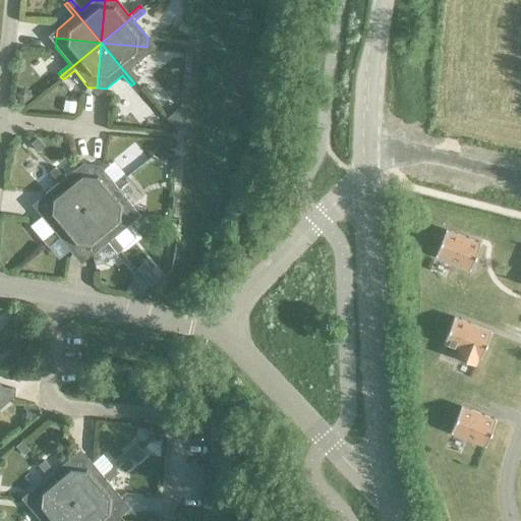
[(147,47),(101,43),(134,83),(137,80),(129,70),(146,56),(147,47)]
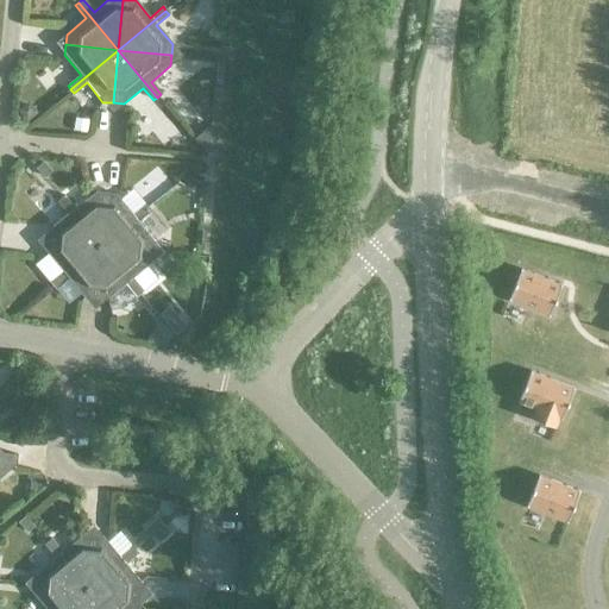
[(27,104),(16,113),(25,124),(37,114),(27,104)]
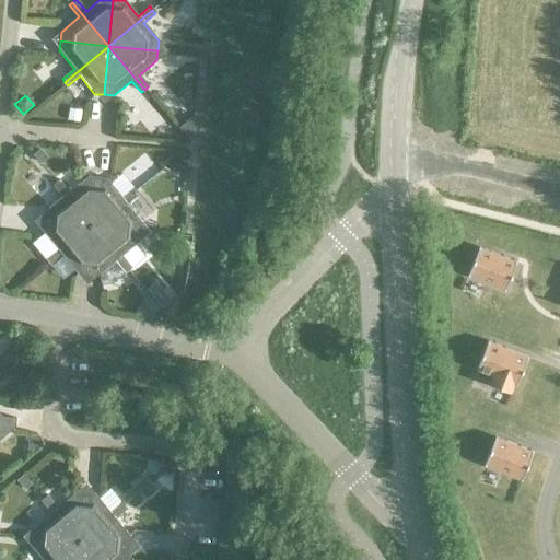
[(68,109),(66,121),(79,124),(81,112),(68,109)]
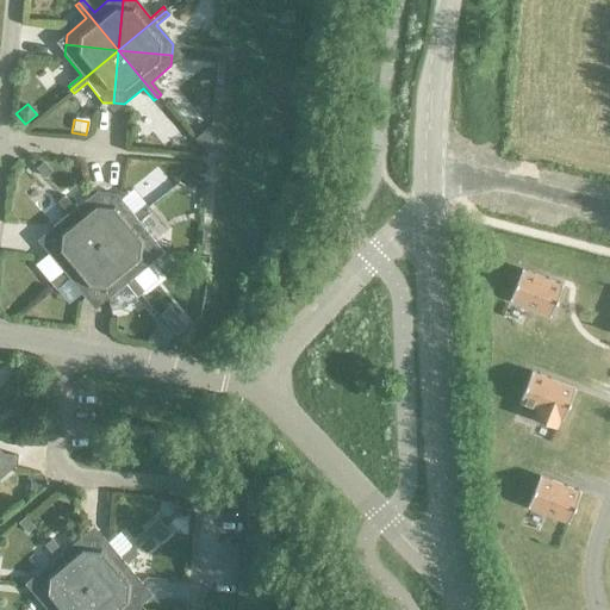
[(207,128),(193,141),(205,155),(206,154),(207,128)]
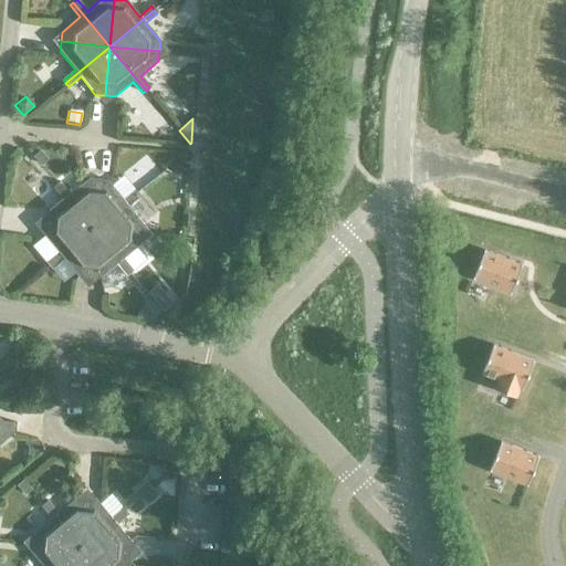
[(39,150),(31,157),(39,165),(45,159),(39,150)]
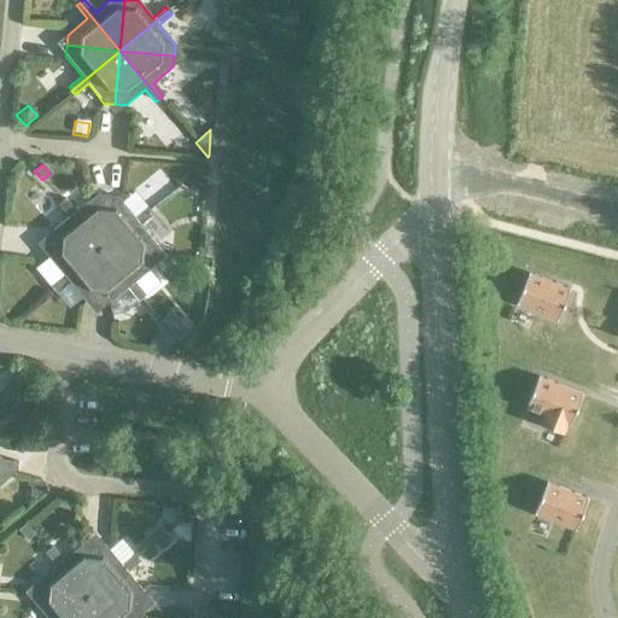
[(190,181),(185,191),(198,198),(204,188),(202,187),(205,181),(194,176),(192,182),(190,181)]
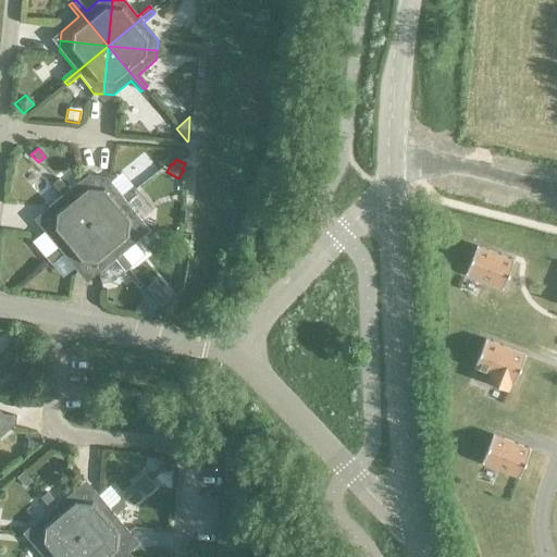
[(91,226),(96,177),(86,176),(67,192),(59,180),(56,183),(91,226)]
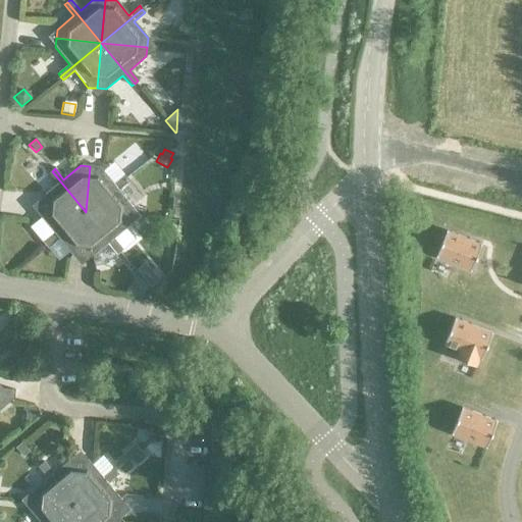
[(90,166),(86,212),(126,177),(123,174),(118,179),(112,184),(105,175),(102,171),(99,167),(90,166)]
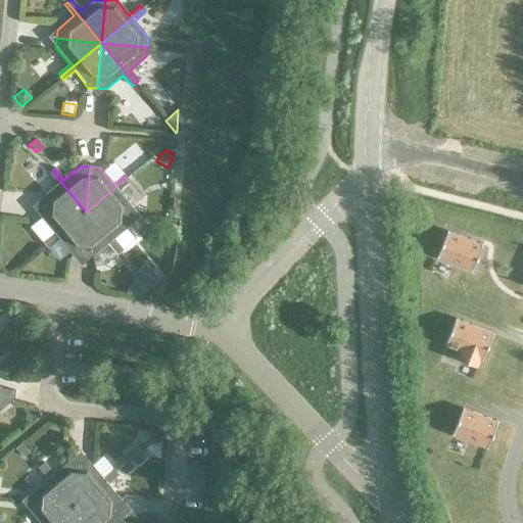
[(41,199),(40,207),(86,212),(52,172),(48,174),(57,185),(41,199)]
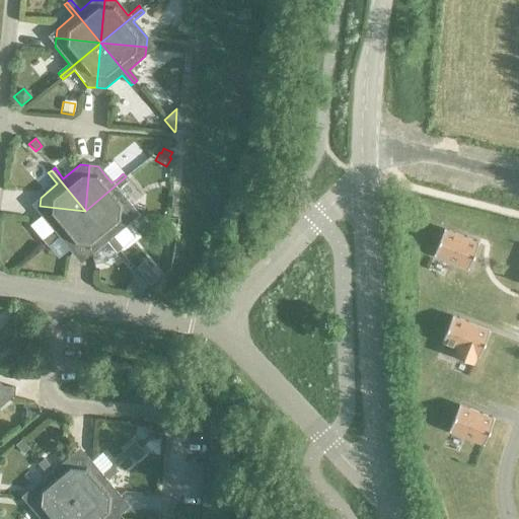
[(128,180),(126,176),(85,211),(130,215),(131,206),(117,190),(128,180)]
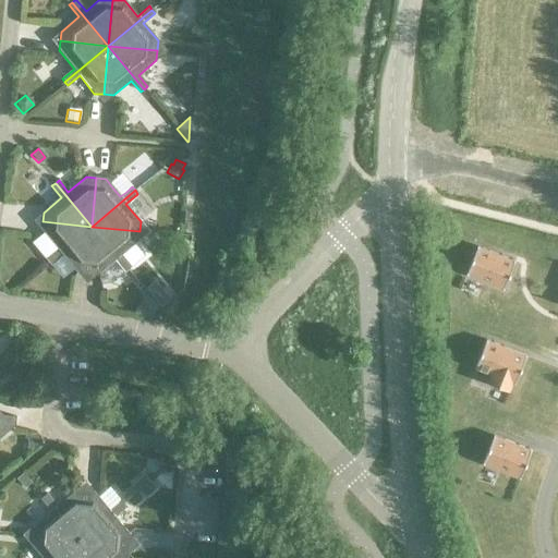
[(92,227),(43,221),(41,231),(57,250),(45,258),(47,263),(92,227)]
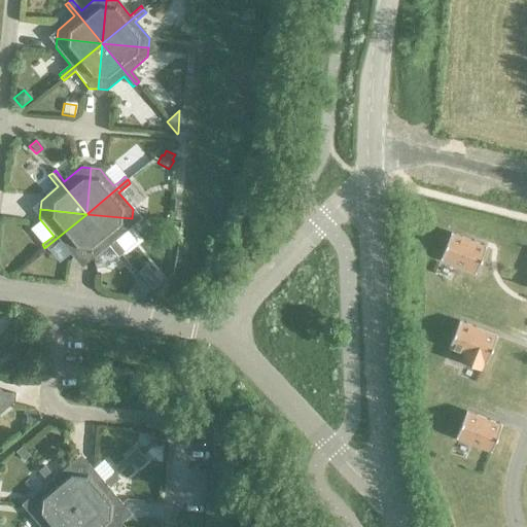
[(81,259),(86,214),(44,248),(47,251),(59,242),(73,258),(81,259)]
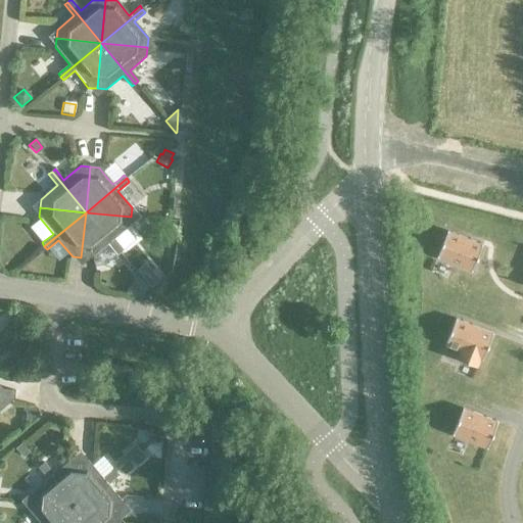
[(120,253),(86,212),(81,257),(90,258),(92,257),(93,268),(104,266),(116,255),(120,253)]
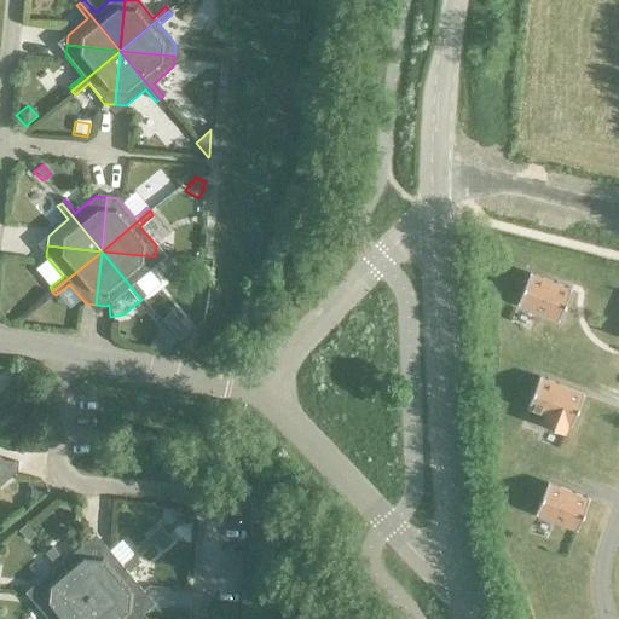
[(155,256),(102,252),(142,300),(145,296),(134,283),(154,267),(155,256)]
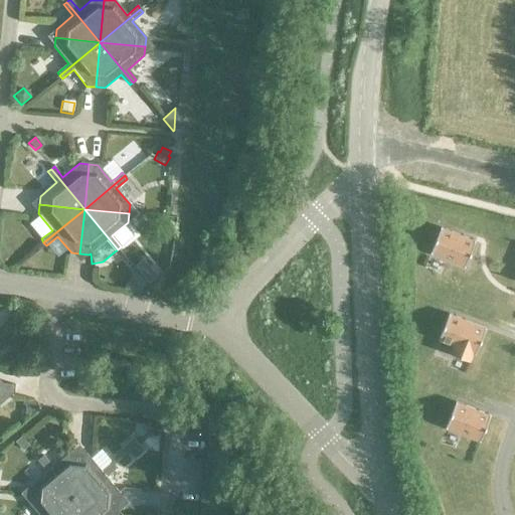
[(463,268),(473,242),(438,228),(427,253),(463,268)]
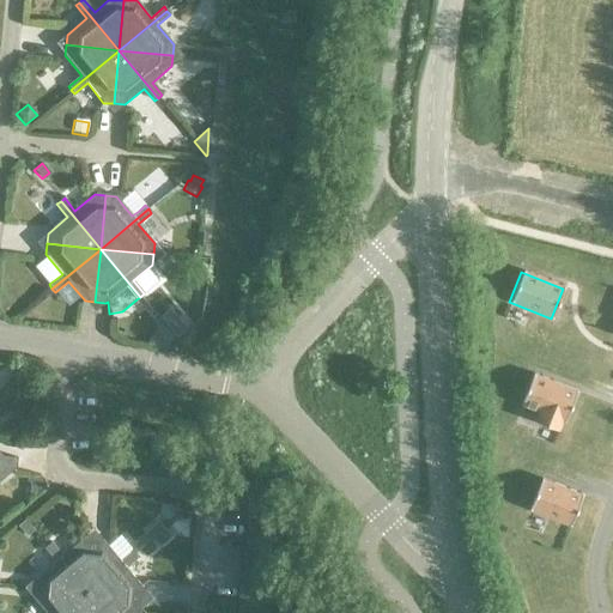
[(176,337),(187,328),(178,319),(168,327),(176,337)]
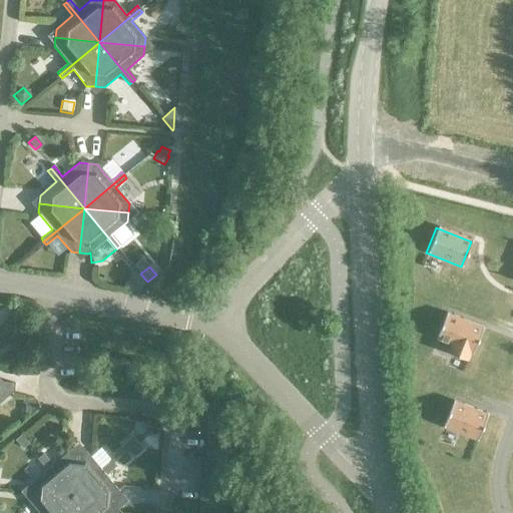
[(133,273),(127,281),(139,291),(145,283),(133,273)]
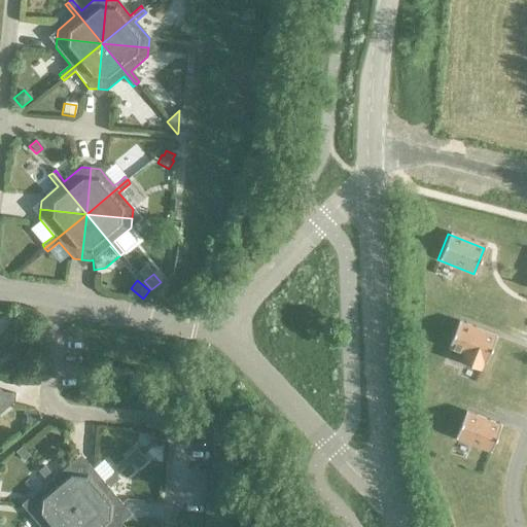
[(485,364),(495,338),(457,323),(447,349),(462,355),(459,361),(480,369),(482,362),(485,364)]
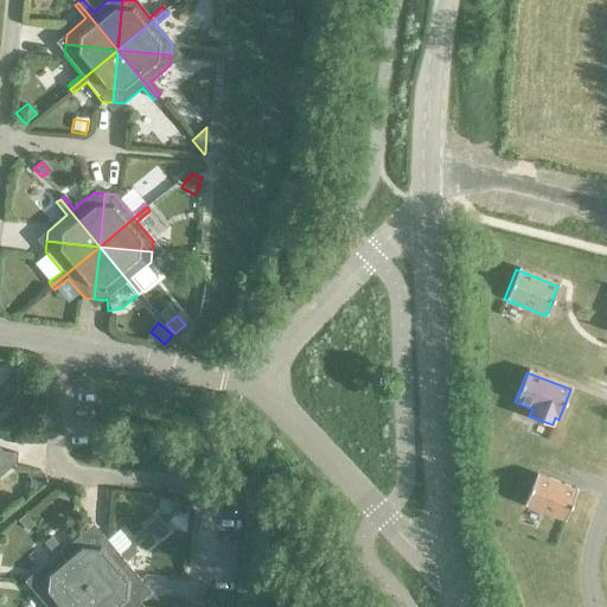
[(0,452),(0,471),(5,472),(17,461),(17,454),(0,452)]
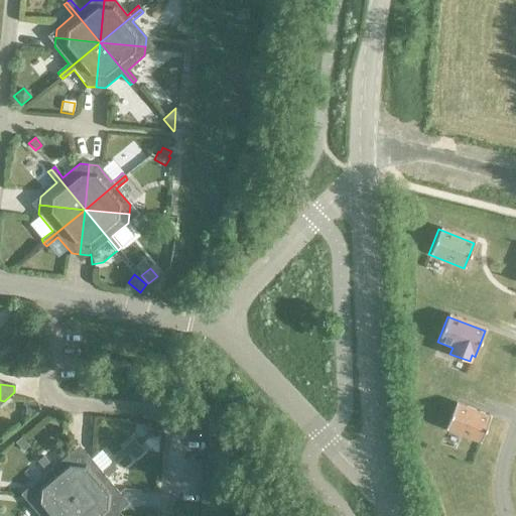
[(22,400),(22,405),(29,414),(31,413),(34,410),(37,408),(34,405),(31,401),(22,400)]
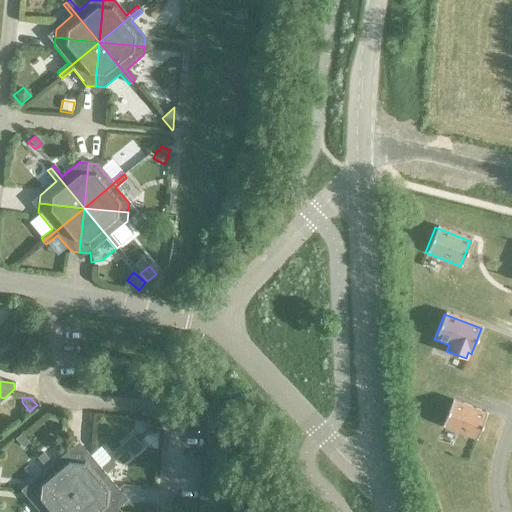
[(475,440),(486,414),(451,400),(441,426),(475,440)]
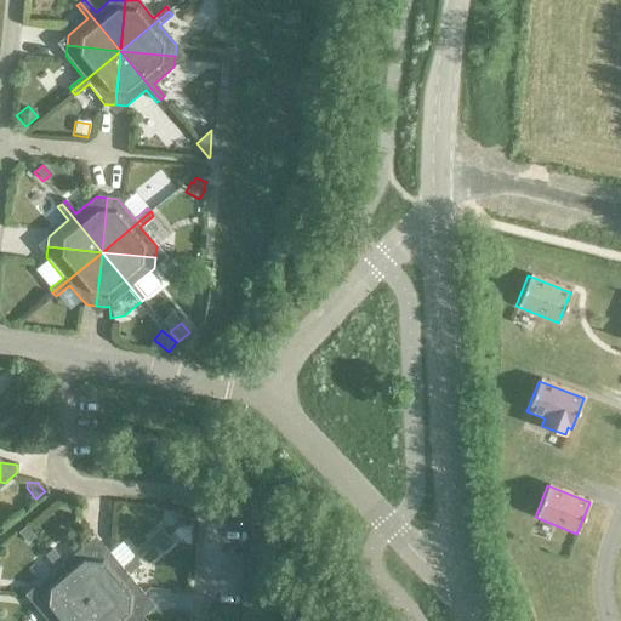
[(26,527),(18,533),(27,542),(34,536),(26,527)]
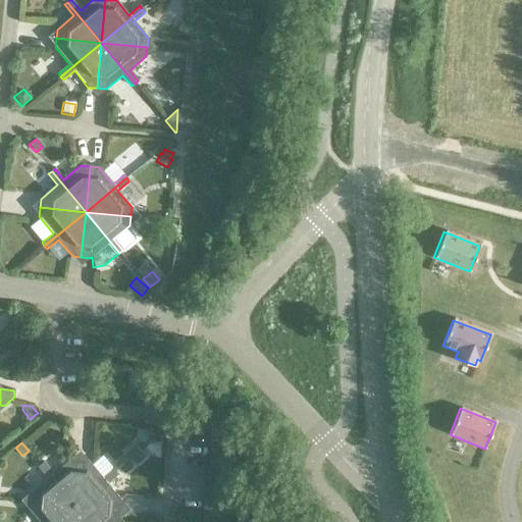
[(135,447),(124,454),(129,460),(139,453),(135,447)]
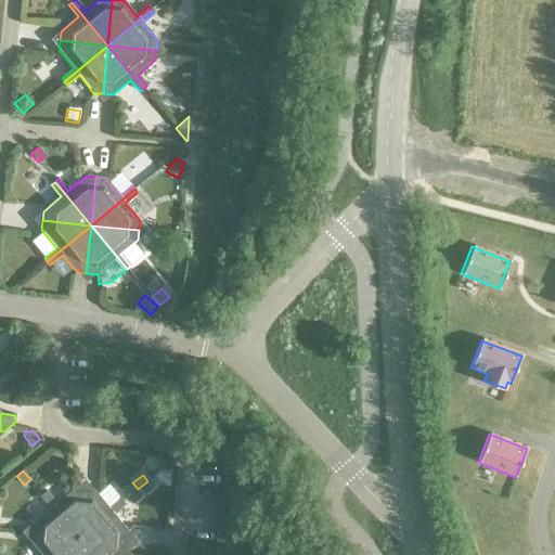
[(147,481),(138,489),(143,495),(153,487),(147,481)]
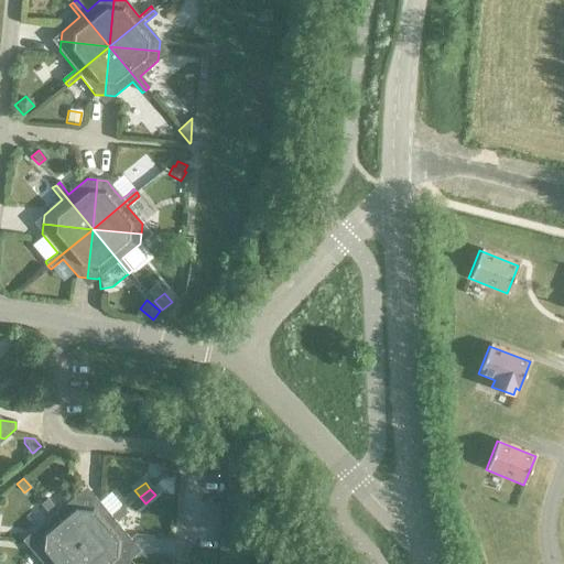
[(80,546),(85,497),(75,496),(57,511),(47,499),(44,502),(80,546)]
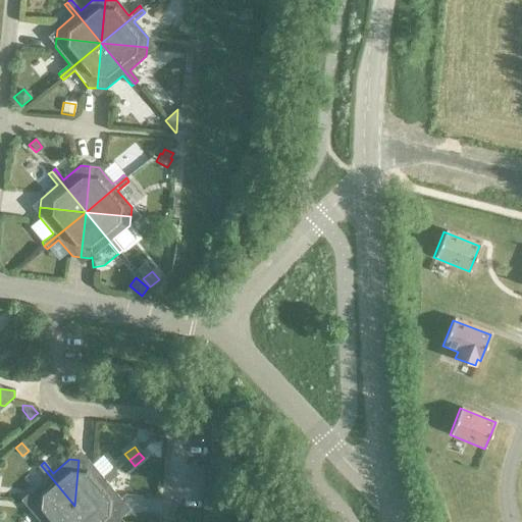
[(88,461),(79,460),(74,506),(115,471),(112,468),(105,474),(102,477),(95,469),(91,465),(88,461)]
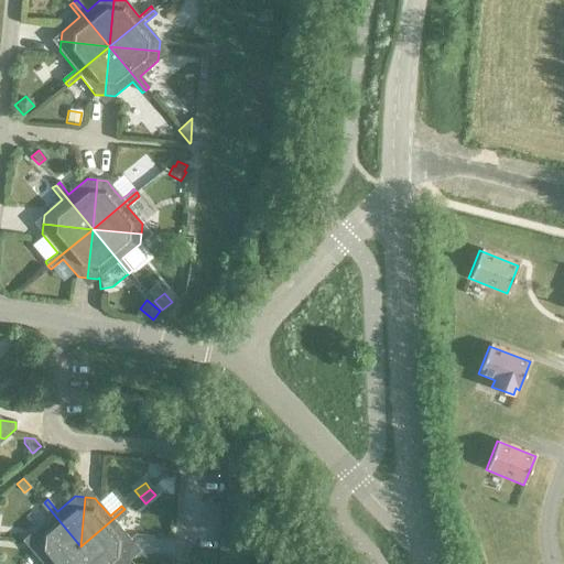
[(32,532),(31,542),(80,546),(44,502),(41,505),(51,517),(32,532)]
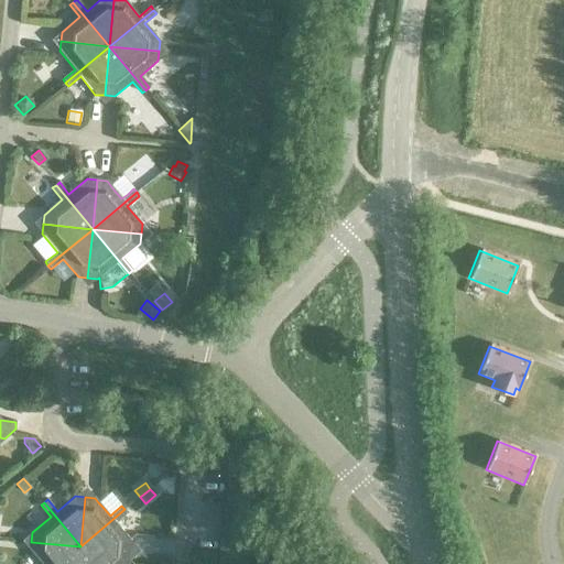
[(125,509),(80,546),(130,551),(131,541),(116,522),(128,512),(125,509)]
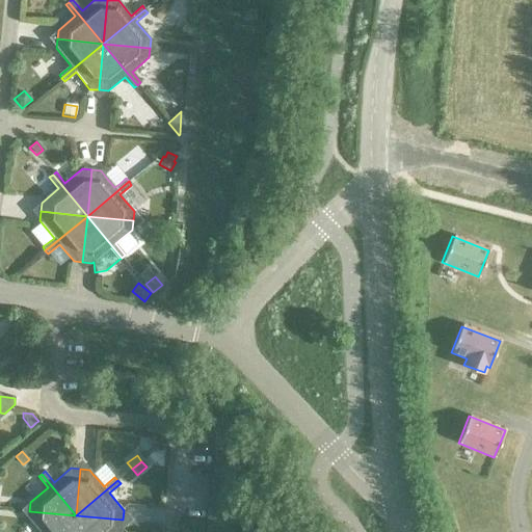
[(55,531),(76,515),(29,511),(28,520),(38,531),(55,531)]
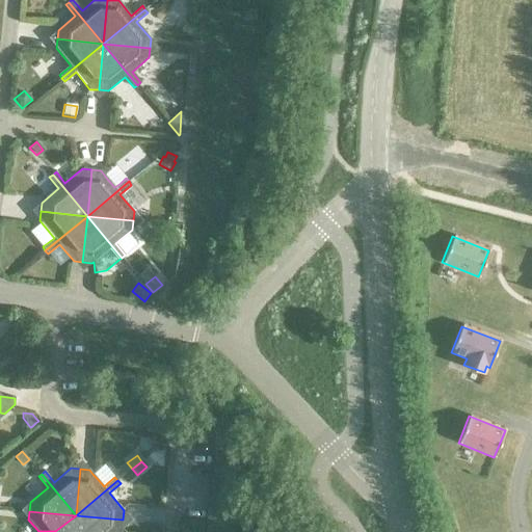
[(74,531),(76,515),(55,531),(74,531)]
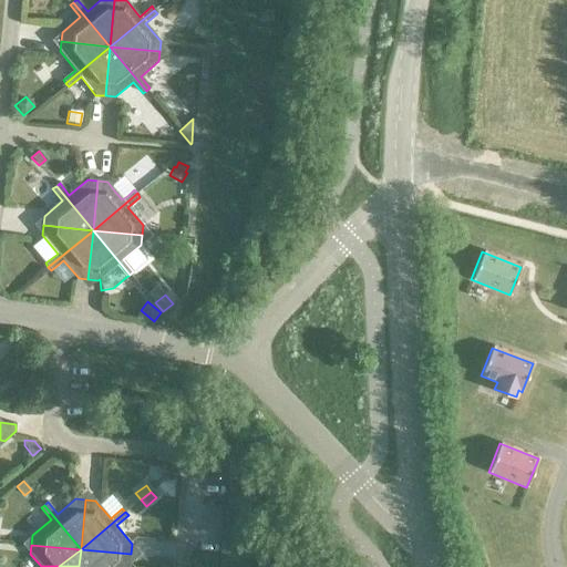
[(95,566),(81,549),(79,566),(95,566)]
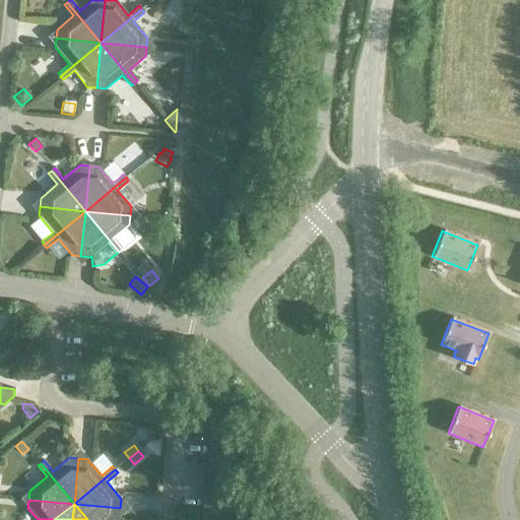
[(114,519),(119,517),(120,508),(74,504),(87,519),(114,519)]
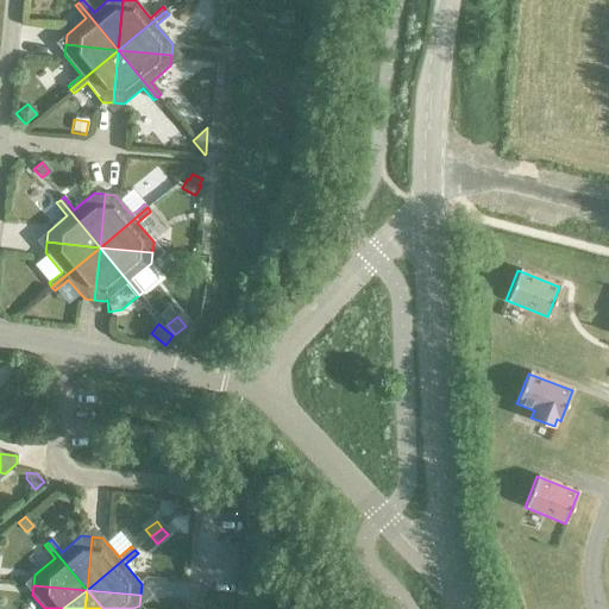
All buildings are outlined.
